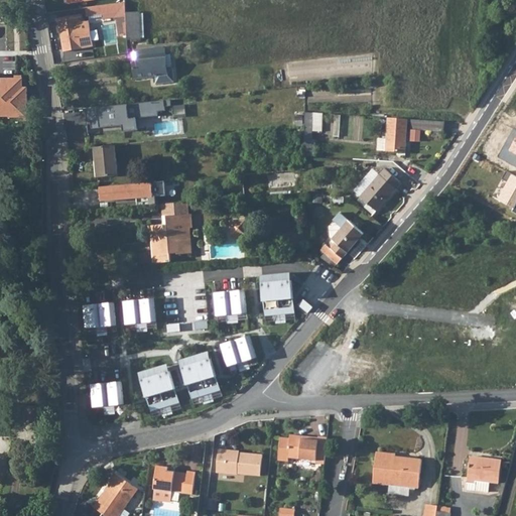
[(126,2),(87,8),(88,16),(103,14),(103,17),(126,14),(126,13),(126,2)]
